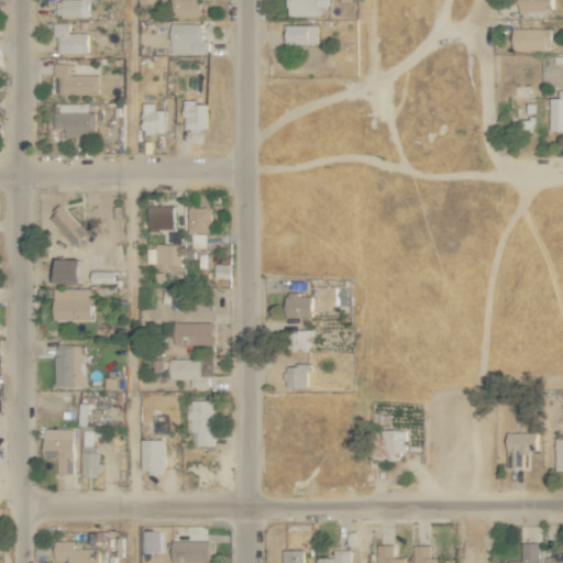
[(61,0),(61,17),(88,17),(88,0),(61,0)]
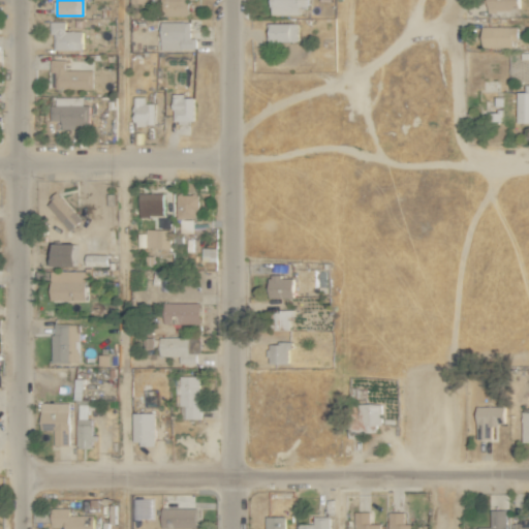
[(189,14),(188,0),(166,0),(167,16),(189,14)]
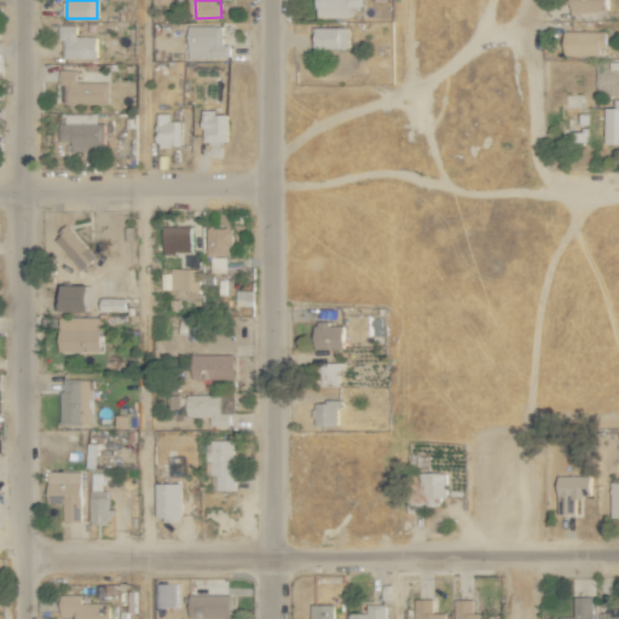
[(314,0),(316,17),(350,17),(350,7),(360,7),(359,0),(314,0)]
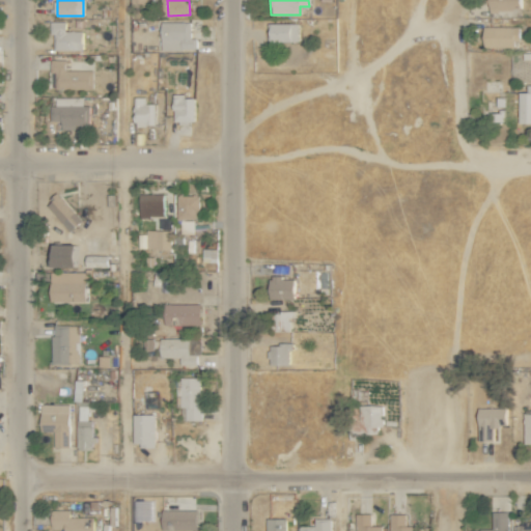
[(520,0),(487,0),(488,11),(521,10),(520,0)]
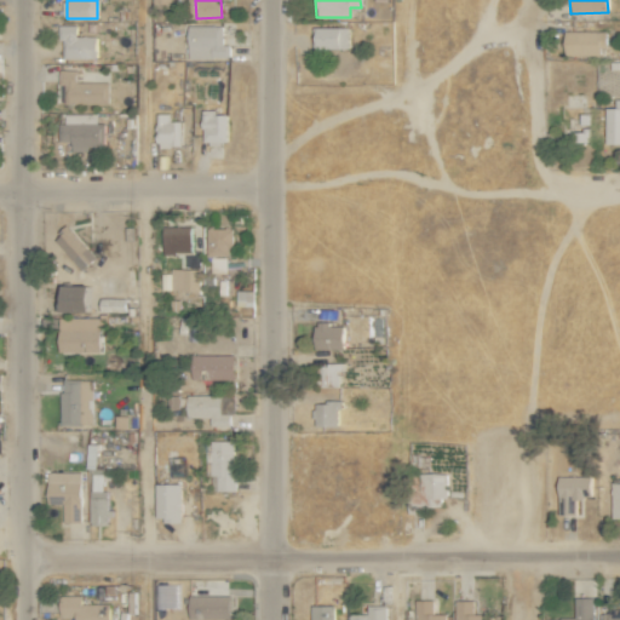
[(61,58),(96,58),(96,35),(76,35),(76,24),(61,24),(61,58)]
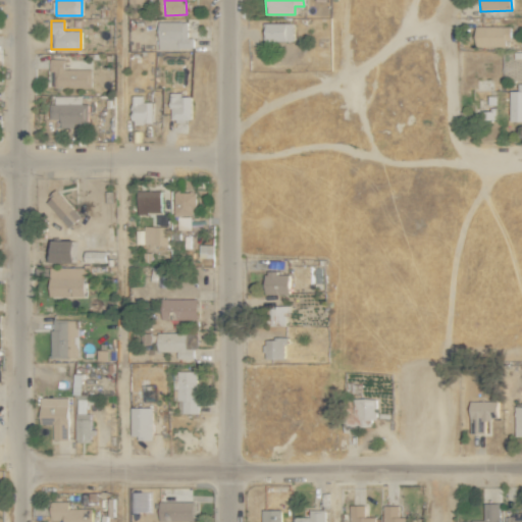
[(158,21),(159,49),(193,48),(193,36),(188,37),(187,20),(158,21)]
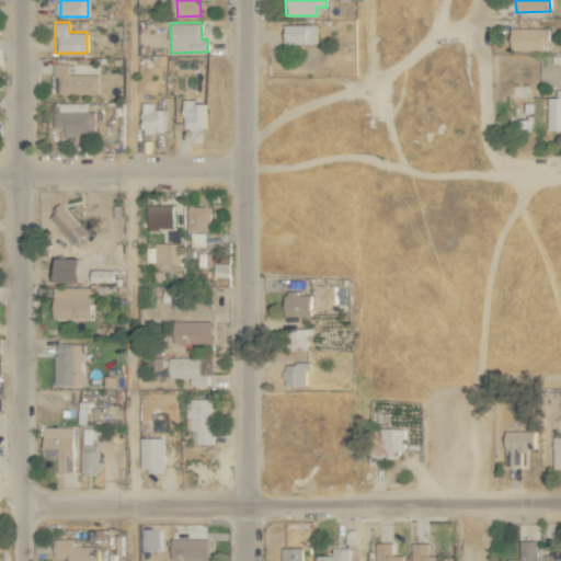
[(316,44),(316,24),(283,24),(282,43),(316,44)]
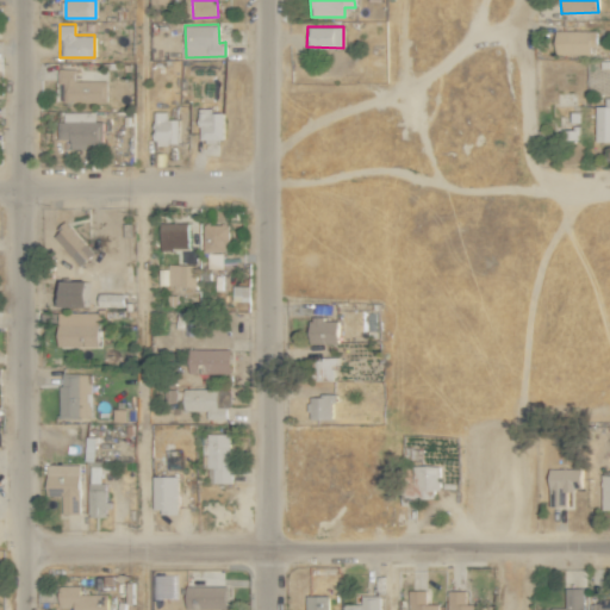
[(596,30),(555,30),(556,55),(596,54),(596,30)]
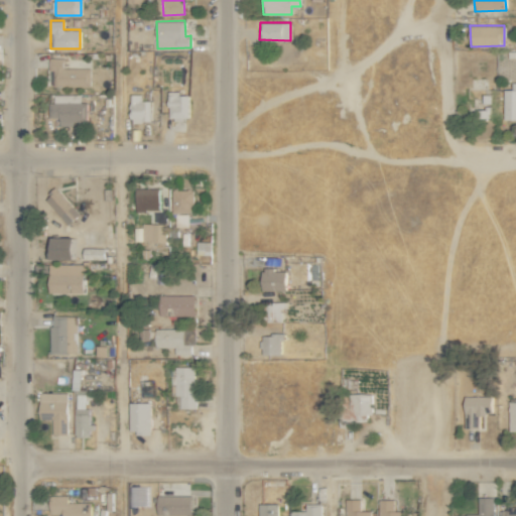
[(51,86),(90,87),(91,69),(63,68),(63,57),(52,57),(51,86)]
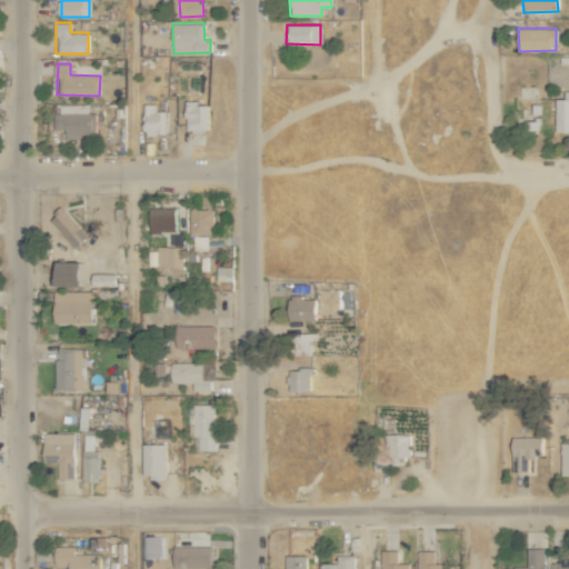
[(568,97),(568,98),(556,98),(555,131),(568,131),(568,97)]
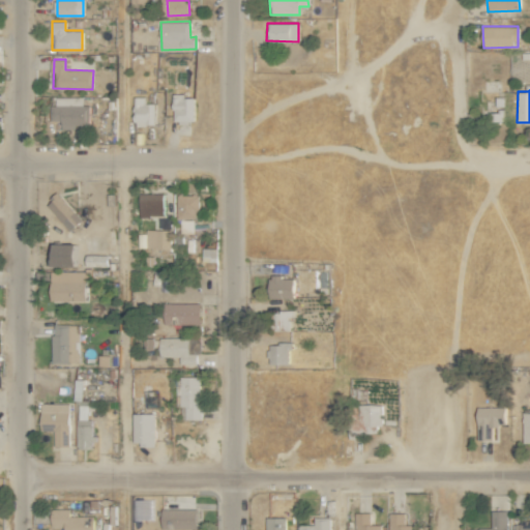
[(194,96),(185,96),(185,93),(173,93),(173,121),(194,122),(194,96)]
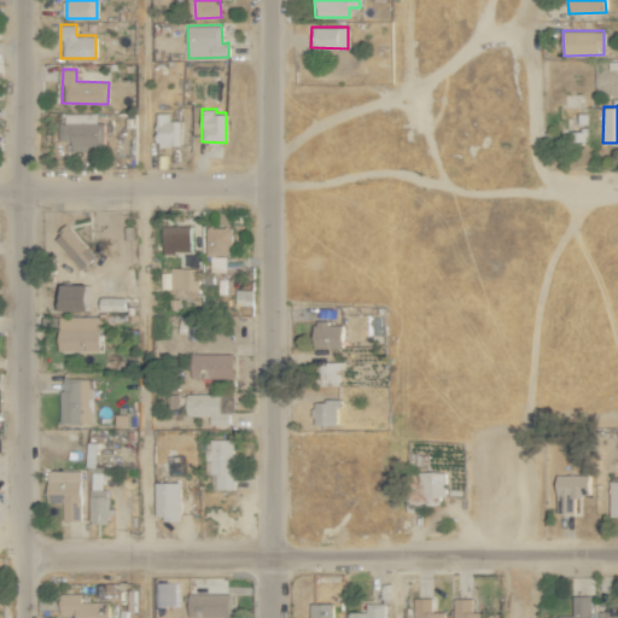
[(103,146),(104,123),(97,122),(97,114),(64,112),(64,123),(58,123),(58,141),(70,141),(70,150),(86,151),(86,145),(103,146)]
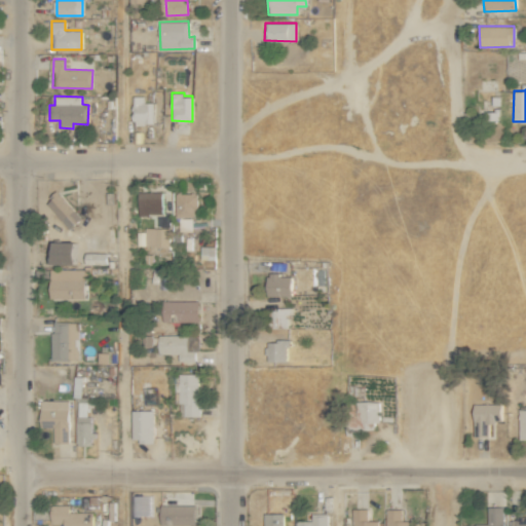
[(144,96),(134,96),(134,124),(153,124),(153,102),(144,102),(144,96)]
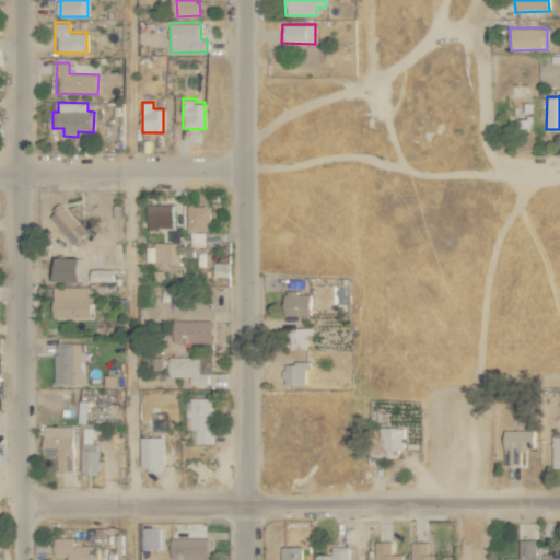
[(79,237),(84,233),(61,201),(48,211),(63,232),(71,226),(79,237)]
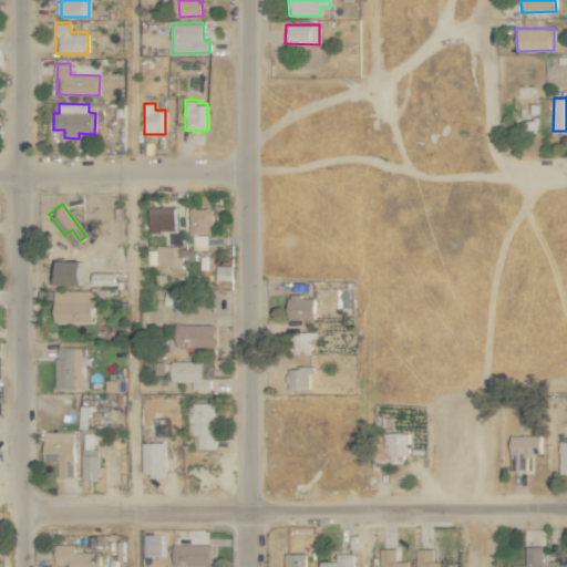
[(147,207),(148,235),(163,234),(163,241),(175,241),(174,206),(147,207)]
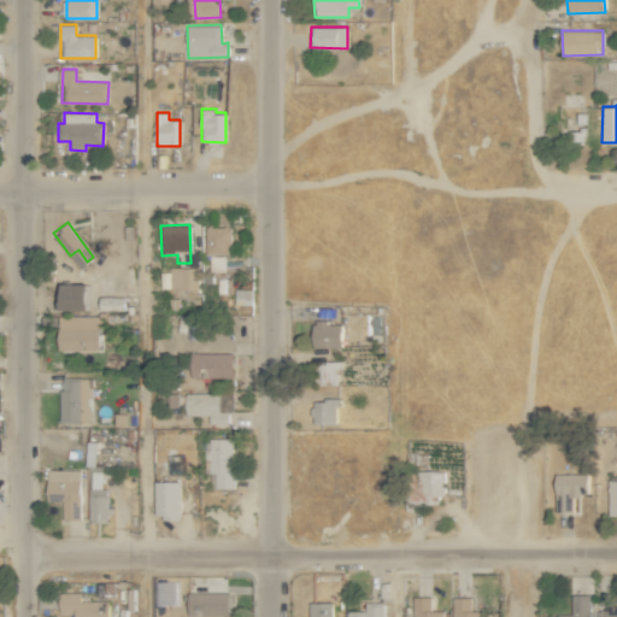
[(206,253),(210,253),(211,271),(229,271),(228,227),(205,227),(206,253)]
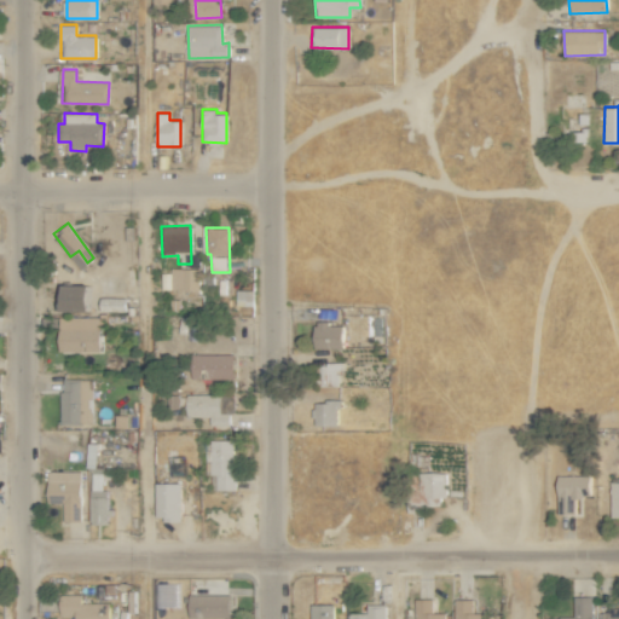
[(171,289),(198,290),(200,267),(171,267),(171,289)]
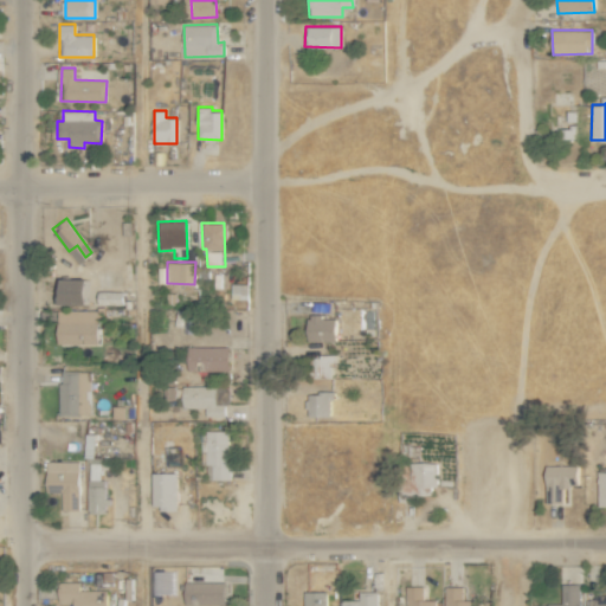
[(97,305),(123,304),(122,291),(97,291),(97,305)]
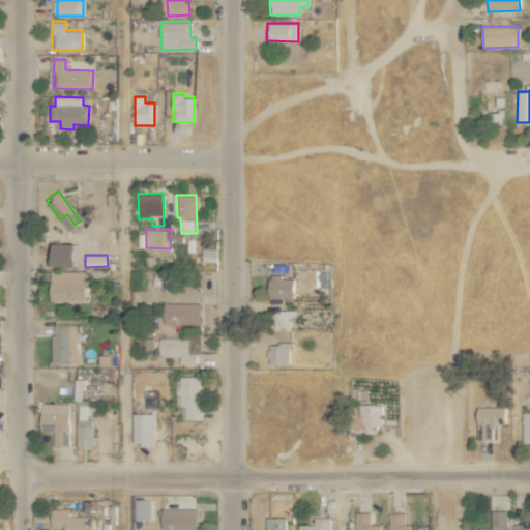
[(91,280),(91,271),(50,270),(49,300),(85,301),(85,280),(91,280)]
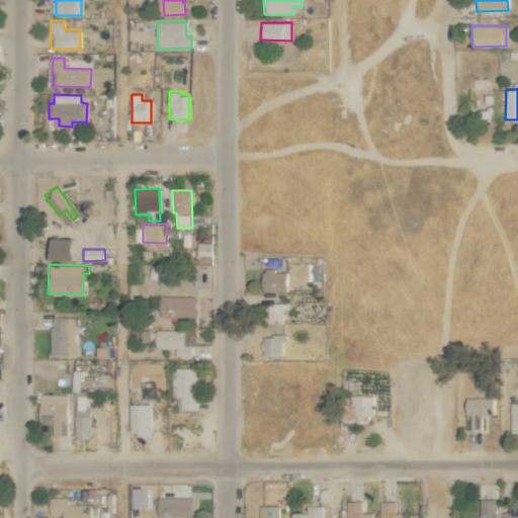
[(287,271),(274,271),(274,268),(263,268),(262,291),(286,291),(287,271)]
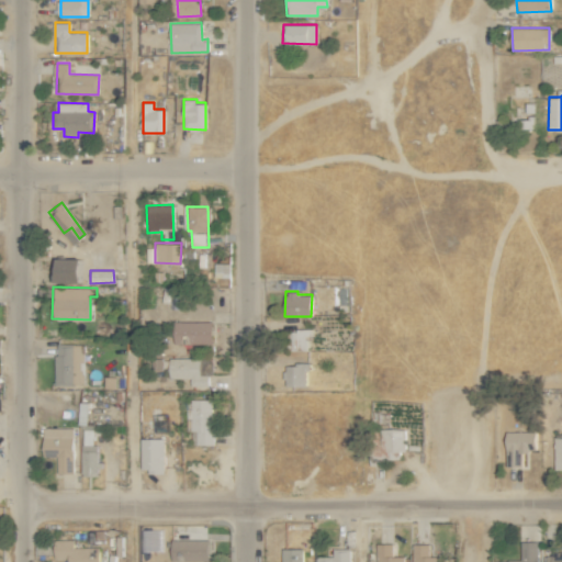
[(211,345),(212,322),(173,321),(173,343),(211,345)]
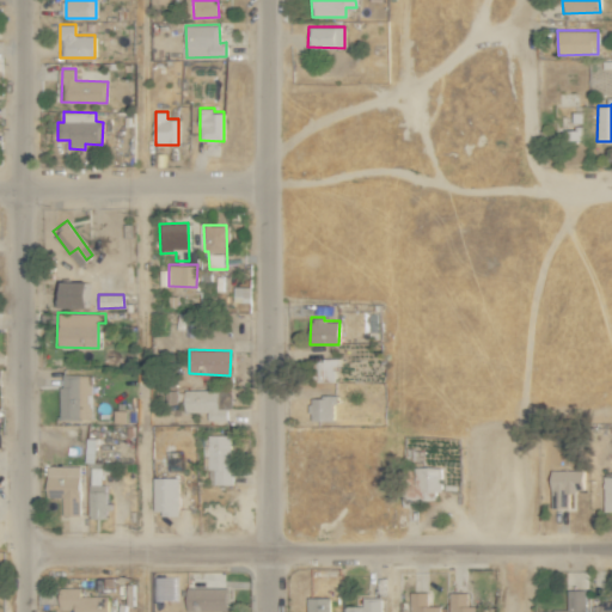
[(336,381),(336,359),(312,359),(312,381),(336,381)]
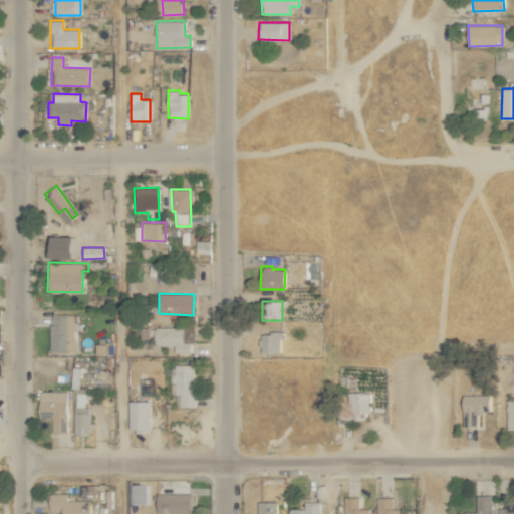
[(76,314),(50,314),(50,352),(77,352),(76,314)]
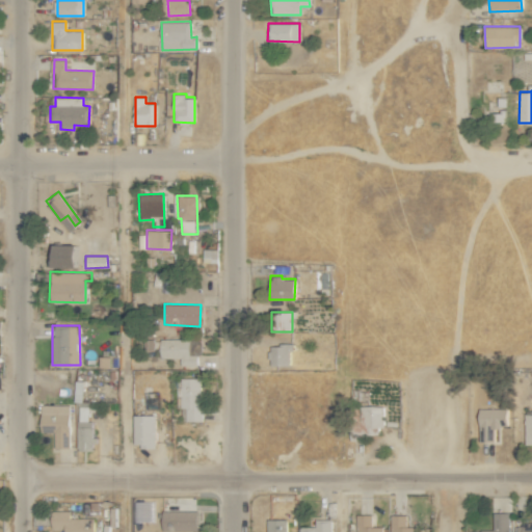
[(180,365),(196,366),(196,354),(201,354),(202,339),(160,338),(159,357),(180,357),(180,365)]
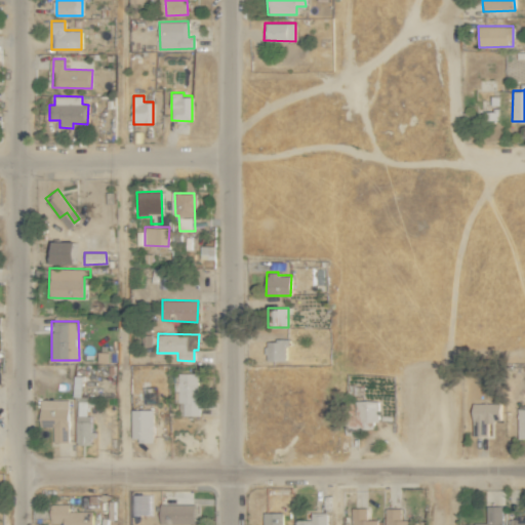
[(287,361),(287,340),(267,339),(267,360),(287,361)]
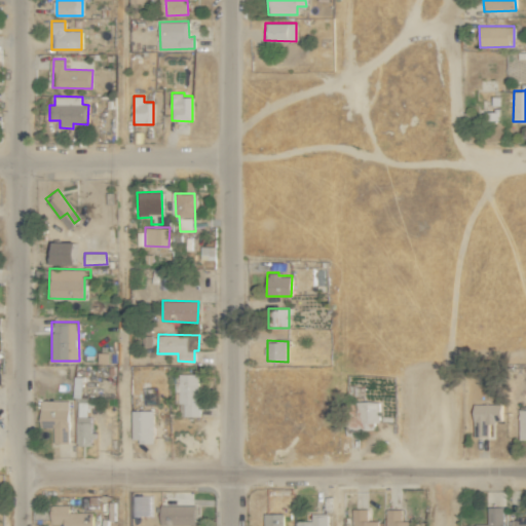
[(184,416),(198,416),(198,374),(178,373),(178,404),(184,404),(184,416)]
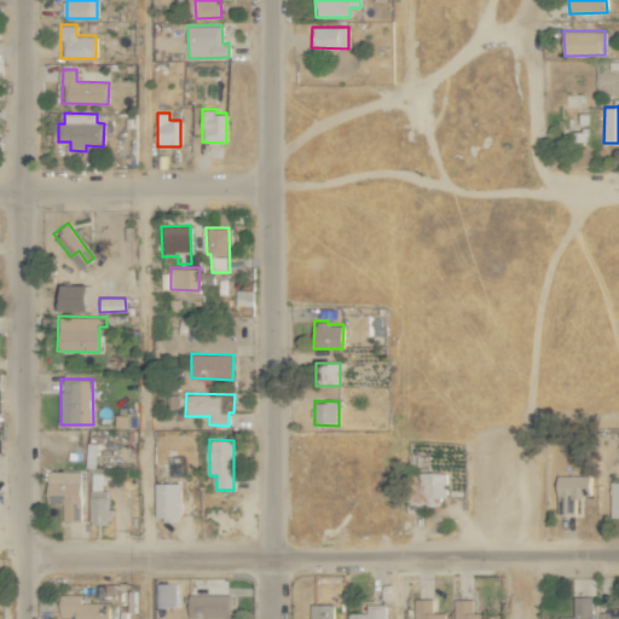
[(80,470),(47,472),(48,503),(63,503),(63,521),(81,521),(80,470)]
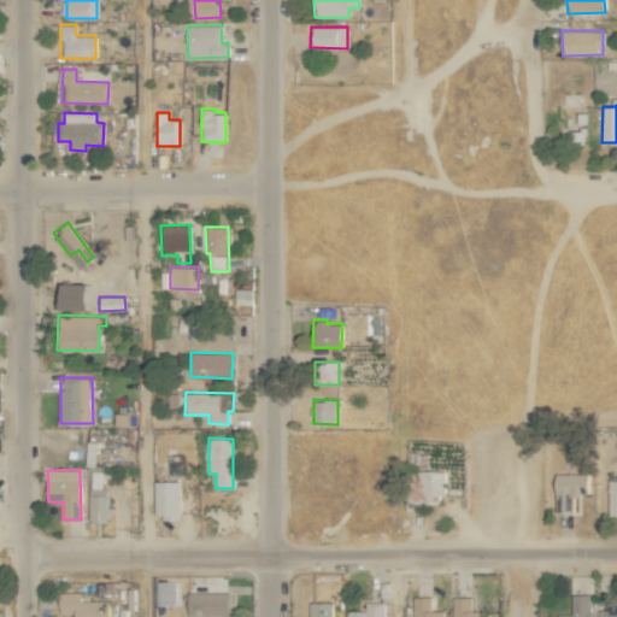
[(442,471),(417,470),(417,492),(405,492),(405,511),(423,511),(423,504),(442,504),(442,471)]
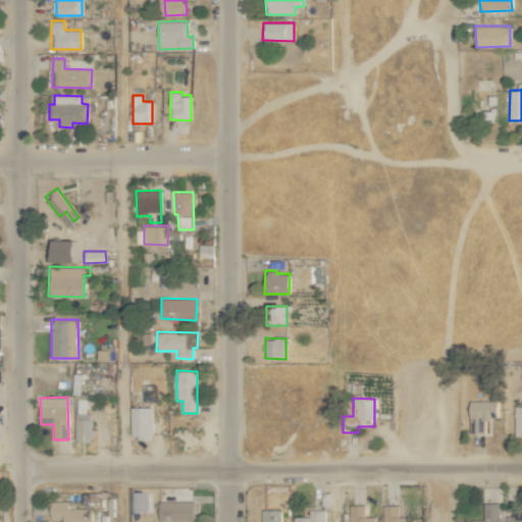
[(87,399),(76,399),(75,441),(91,441),(92,413),(87,413),(87,399)]
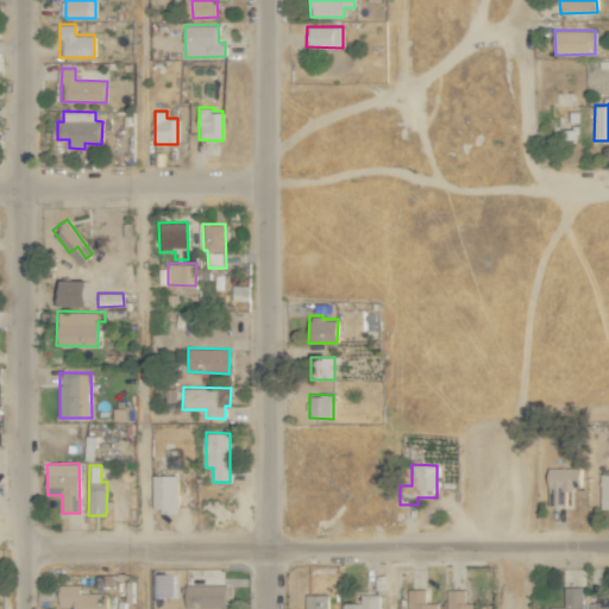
[(548,506),(565,506),(565,489),(581,489),(581,468),(547,468),(548,506)]
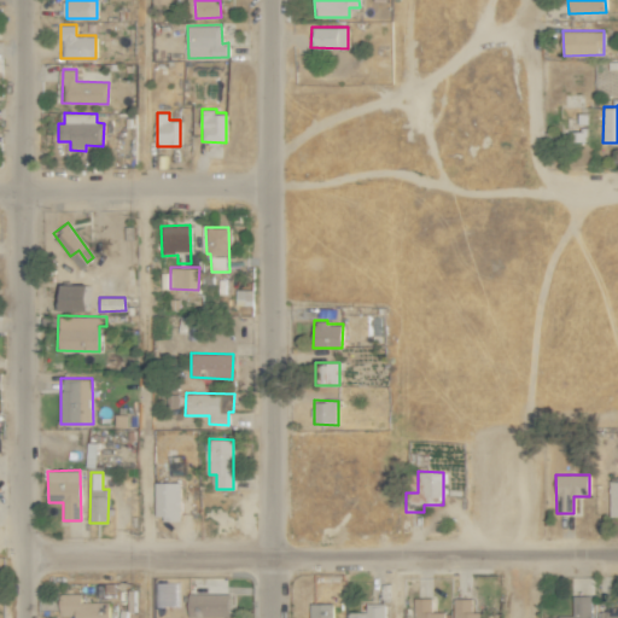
[(155,519),(180,519),(180,482),(155,482),(155,519)]
